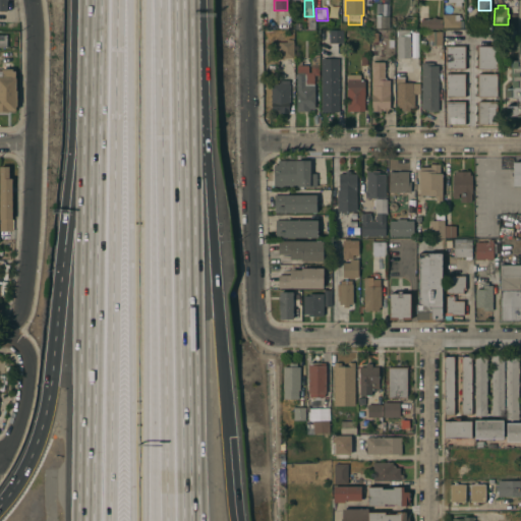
[(443,29),(443,15),(459,15),(459,20),(463,20),(463,29),(443,29)]
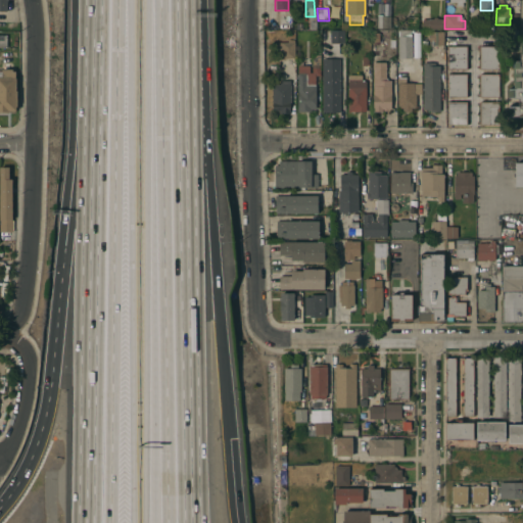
[(390,29),(377,29),(377,16),(390,16),(390,29)]
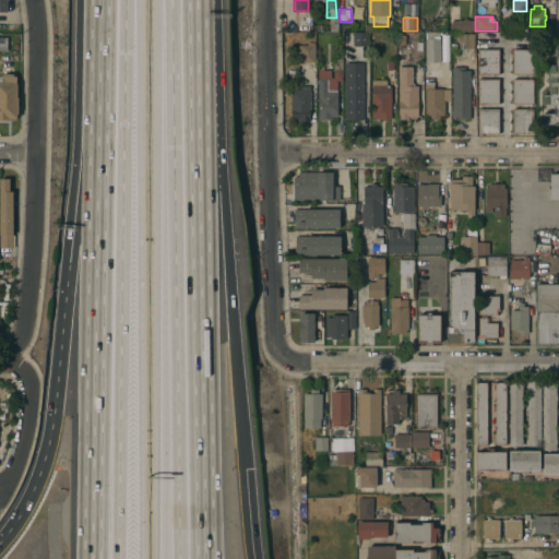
[(445,19),(445,30),(435,30),(435,19),(445,19)]
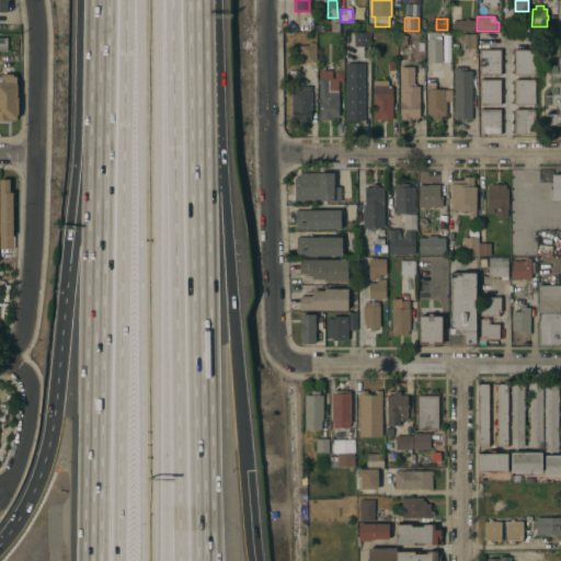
[(453,21),(465,21),(465,20),(469,20),(469,21),(476,21),(476,31),(453,31),(453,21)]
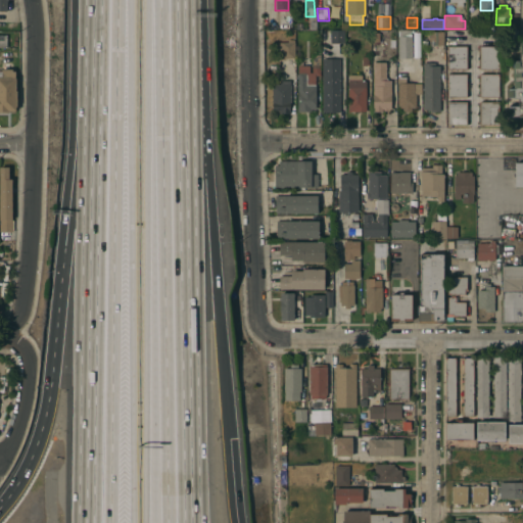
[(330,31),(343,30),(343,43),(330,43),(330,31)]
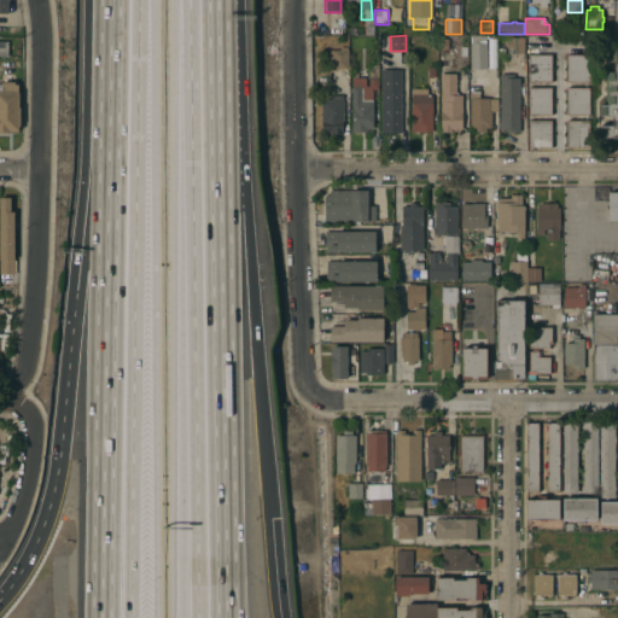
[(472,44),(471,36),(487,36),(488,70),(471,70),(471,44),(472,44)]
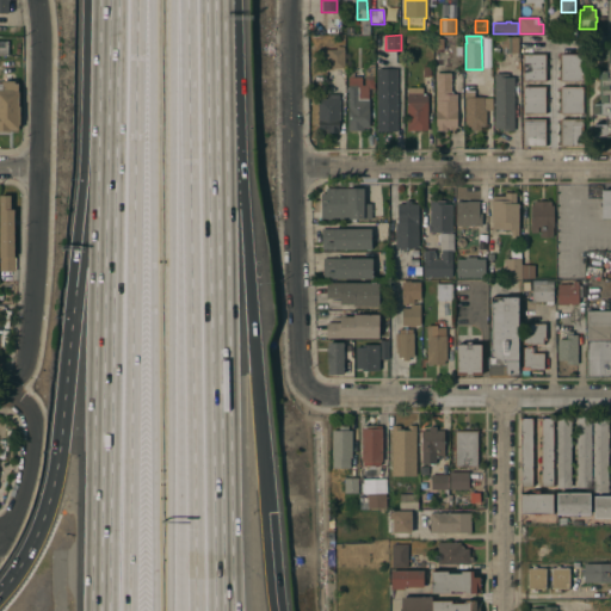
[(518,37),(519,54),(501,54),(501,37),(518,37)]
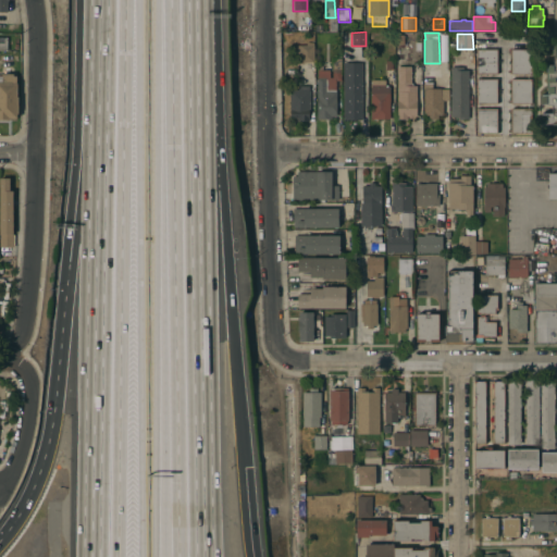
[(306,46),(306,42),(313,42),(313,63),(311,63),(311,64),(300,64),(300,62),(298,62),(298,56),(293,54),(293,46),(306,46)]
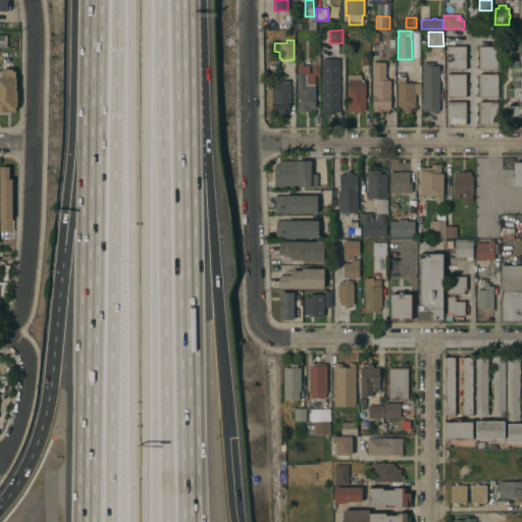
[(521,116),(507,116),(507,115),(505,115),(505,108),(507,108),(507,107),(517,107),(517,99),(507,99),(507,97),(505,97),(505,91),(507,91),(507,89),(511,89),(511,68),(512,68),(512,62),(518,62),(518,52),(516,52),(516,44),(518,44),(518,41),(521,41),(521,116)]
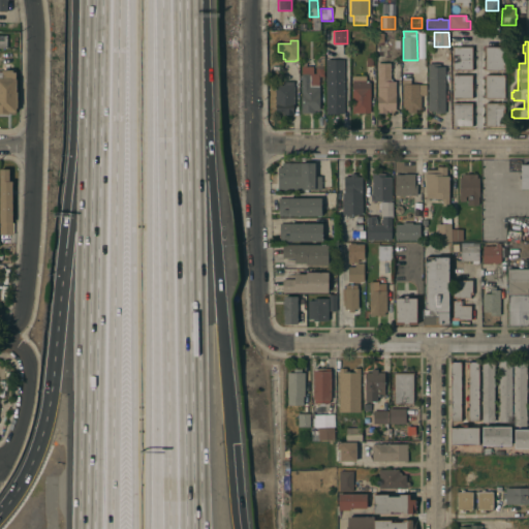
[(453,70),(453,48),(471,48),(472,48),(472,52),(471,52),(471,67),(473,67),(473,70),(471,70),(453,70)]
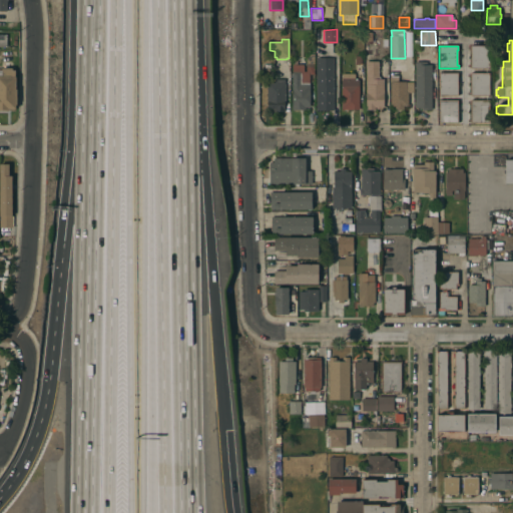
[(489,68),(470,68),(469,68),(469,64),(470,64),(470,49),(469,49),(469,46),(470,46),(489,46),(489,68)]
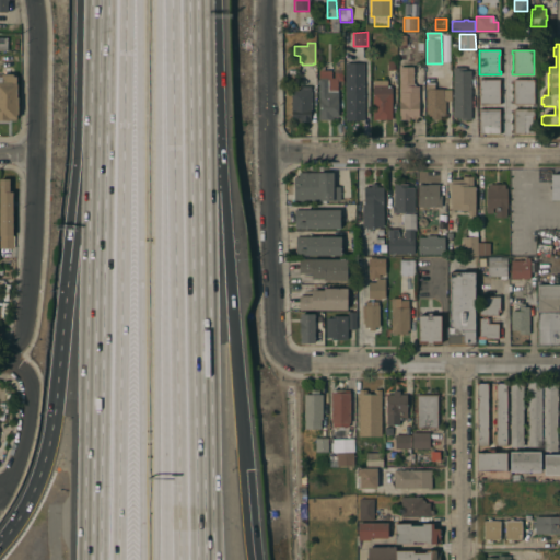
[(337,80),(338,116),(319,116),(318,71),(331,71),(331,79),(334,79),(334,59),(342,59),(342,71),(343,80),(337,80)]
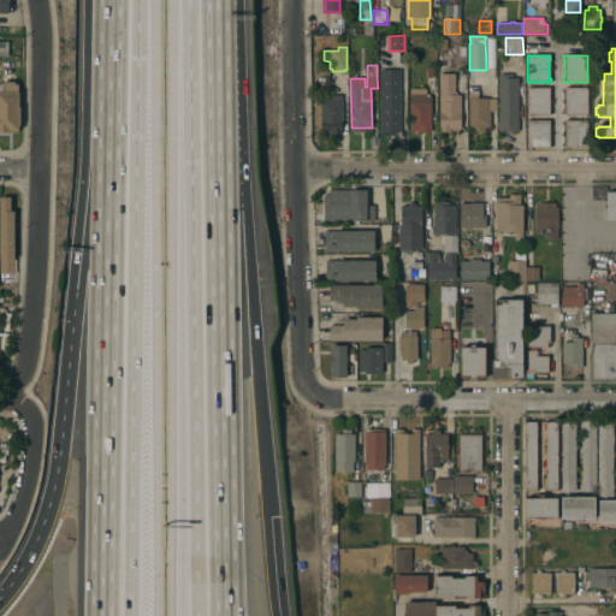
[(461,129),(456,129),(456,131),(451,131),(451,129),(450,129),(450,132),(439,132),(439,67),(446,67),(446,73),(454,73),(454,95),(461,95),(461,129)]
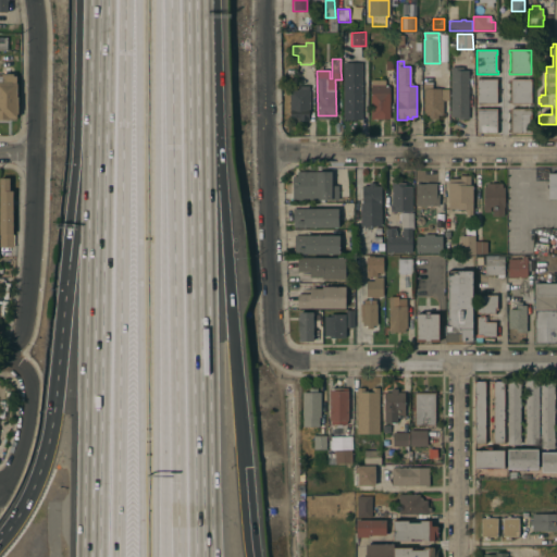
[(343,63),(361,63),(362,120),(344,120),(343,63)]
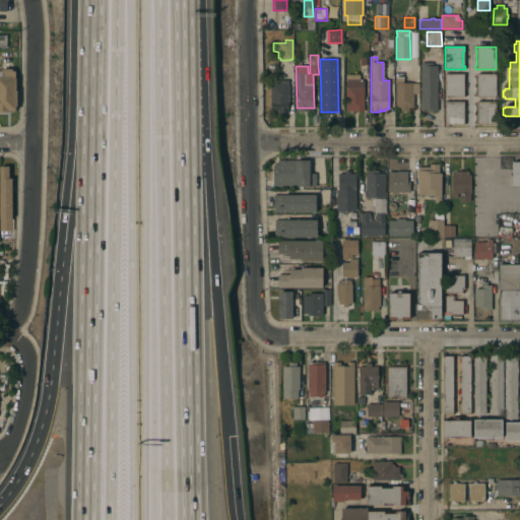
[(433,63),(433,66),(437,66),(437,112),(428,112),(428,110),(420,110),(420,63),(433,63)]
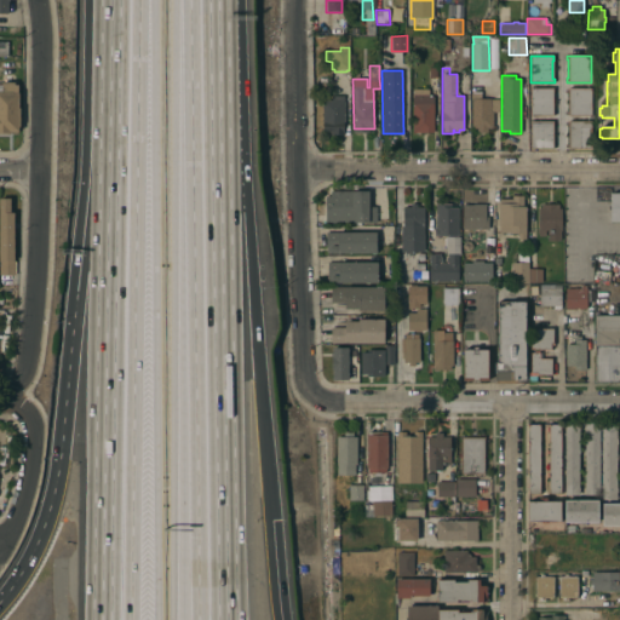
[(0,82),(13,82),(13,86),(17,86),(17,108),(19,108),(19,127),(17,127),(17,135),(0,135),(0,82)]
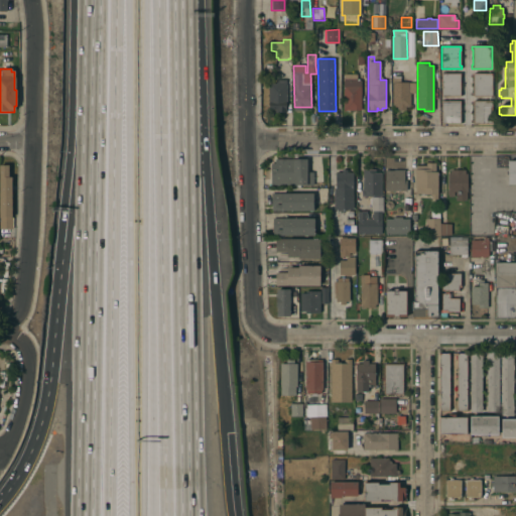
[(441,97),(441,74),(460,74),(461,74),(461,78),(460,78),(460,93),(461,93),(461,96),(460,96),(441,97)]
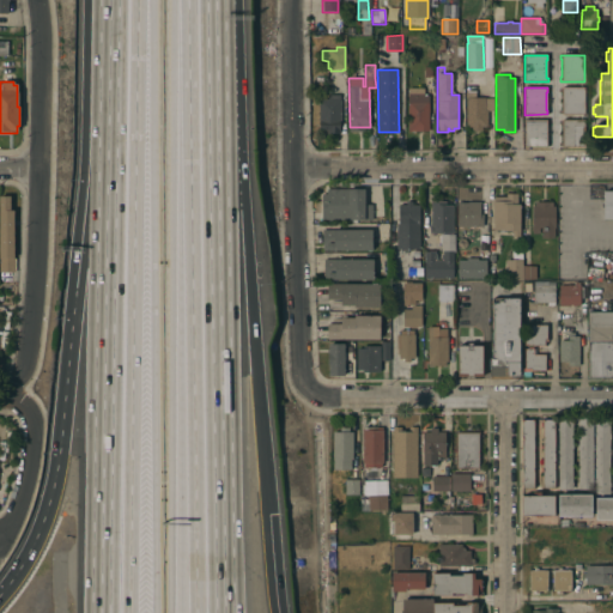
[(584,87),(584,114),(562,114),(560,114),(560,110),(562,110),(562,92),(560,92),(560,87),(562,87),(584,87)]
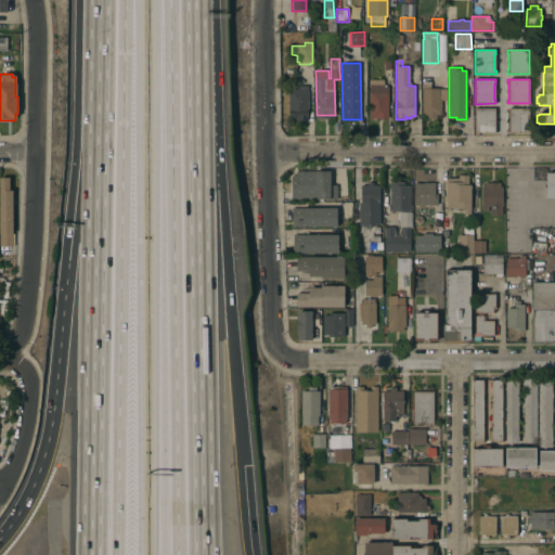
[(370,119),(369,88),(370,88),(370,80),(384,80),(384,86),(386,86),(386,87),(388,87),(388,119),(370,119)]
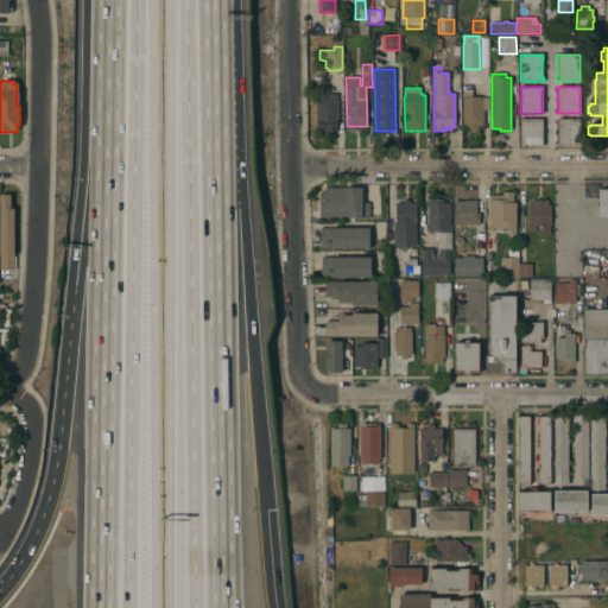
[(464,97),(464,93),(472,93),(472,96),(481,96),(481,97),(489,97),(489,111),(483,111),(483,126),(477,126),(477,131),(468,131),(468,126),(462,126),(462,97),(464,97)]
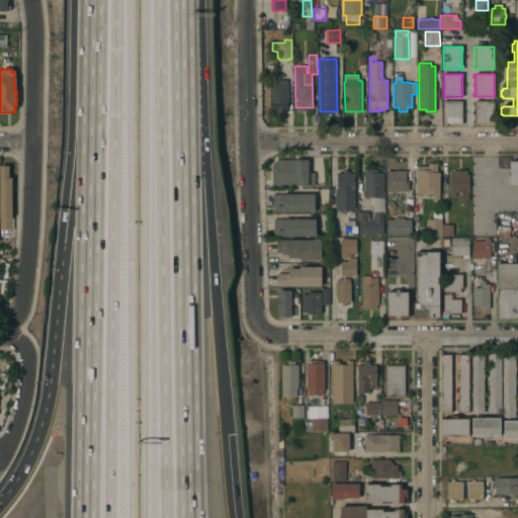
[(287,109),(269,109),(269,84),(278,84),(278,80),(287,80),(287,109)]
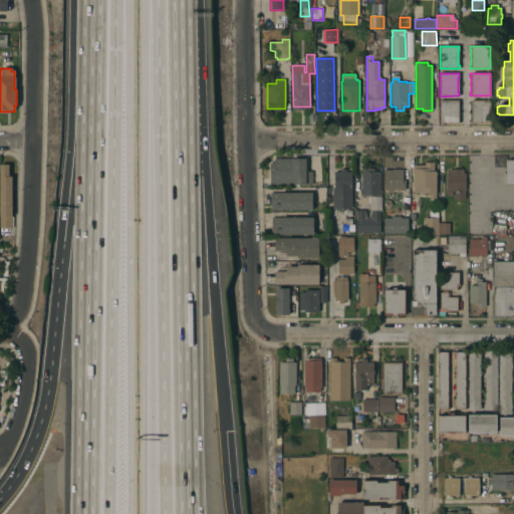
[(440,123),(440,100),(458,100),(458,101),(460,101),(460,104),(458,104),(458,119),(459,119),(459,122),(458,122),(458,123),(440,123)]
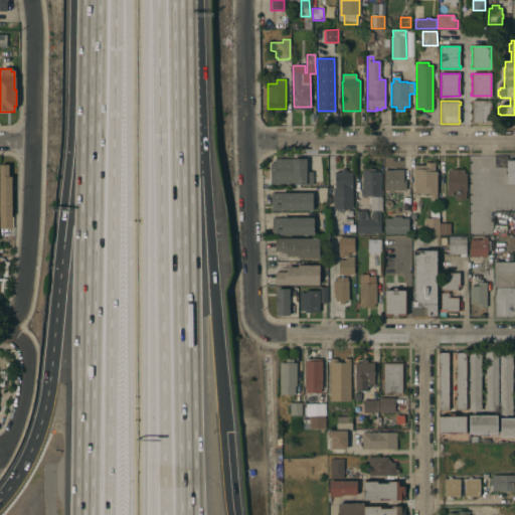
[(472,101),(491,101),(491,124),(472,124),(471,124),(471,120),(472,120),(472,105),(471,105),(471,102),(472,102),(472,101)]
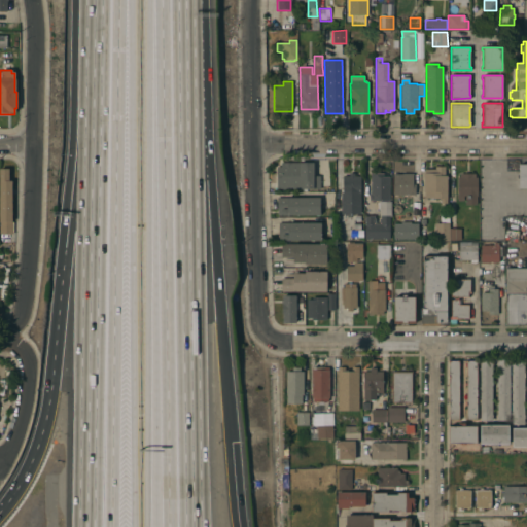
[(276,167),(281,167),(281,162),(313,162),(313,176),(320,176),(319,189),(276,188),(276,167)]
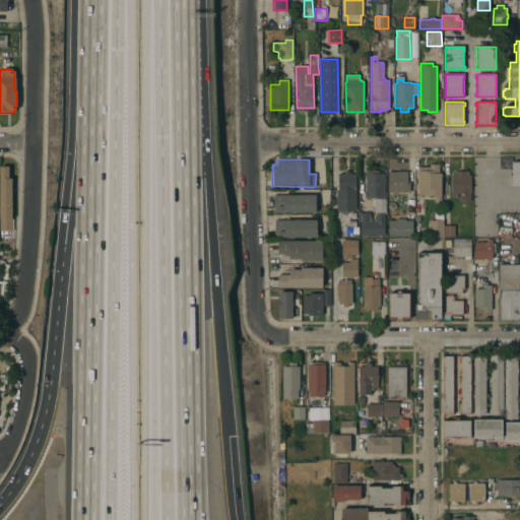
[(519,159),(510,160),(510,186),(519,185),(519,159)]
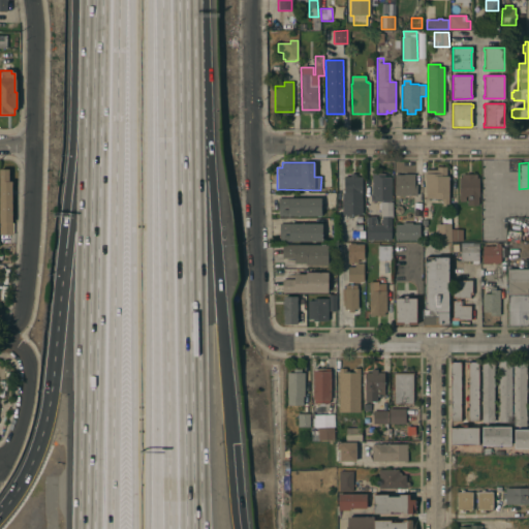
[(448,204),(442,204),(442,198),(426,198),(426,169),(436,169),(436,167),(446,167),(446,176),(448,176),(448,204)]
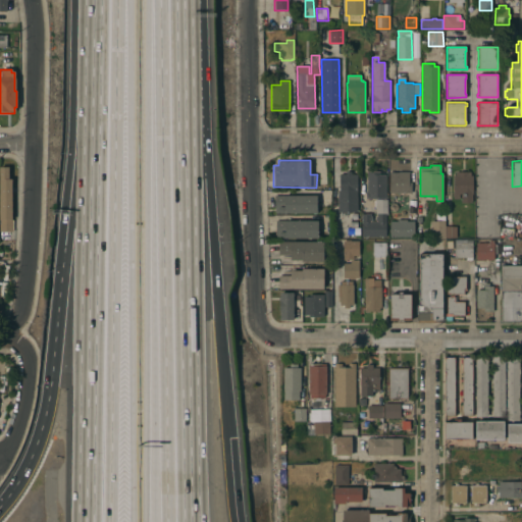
[(0,166),(7,166),(7,178),(10,178),(10,231),(0,231),(0,166)]
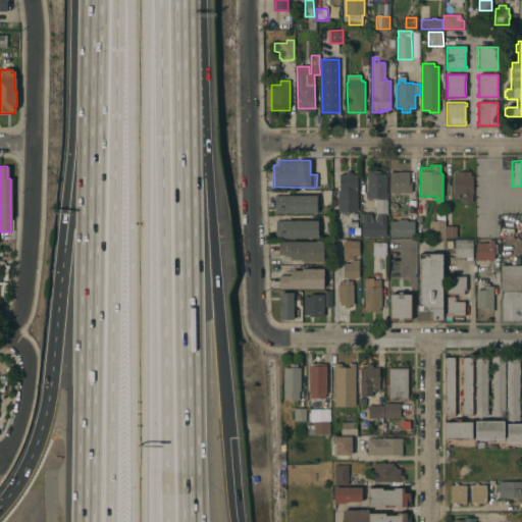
[(357,211),(337,212),(337,189),(340,189),(340,174),(346,174),(346,171),(351,171),(351,174),(357,174),(357,211)]
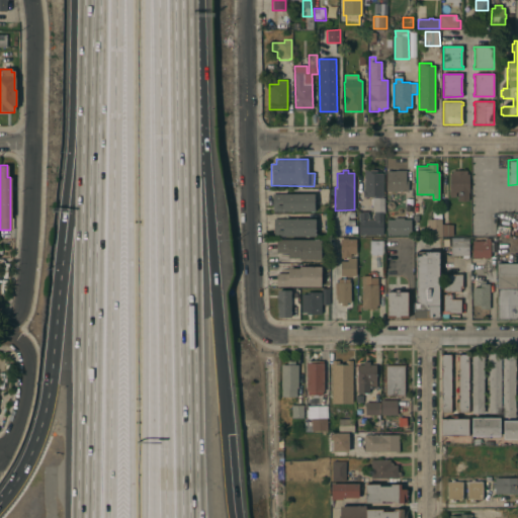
[(382,197),(362,197),(362,189),(363,189),(363,170),(376,170),(376,173),(382,173),(382,197)]
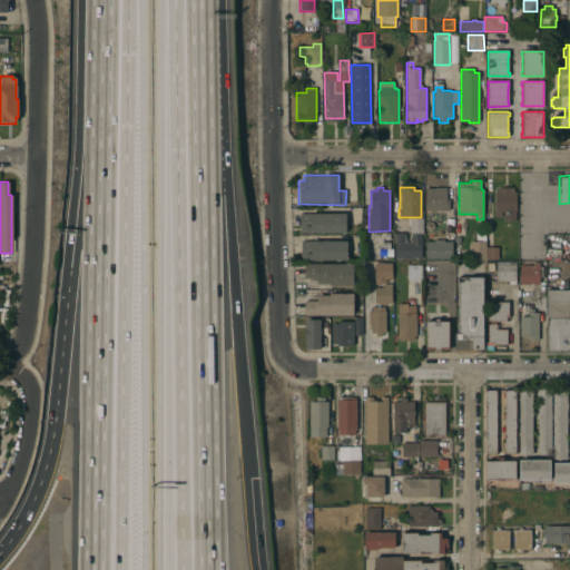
[(517,213),(516,213),(516,220),(503,220),(503,212),(501,212),(501,217),(494,217),(494,192),(498,192),(498,187),(513,187),(513,192),(517,192),(517,213)]
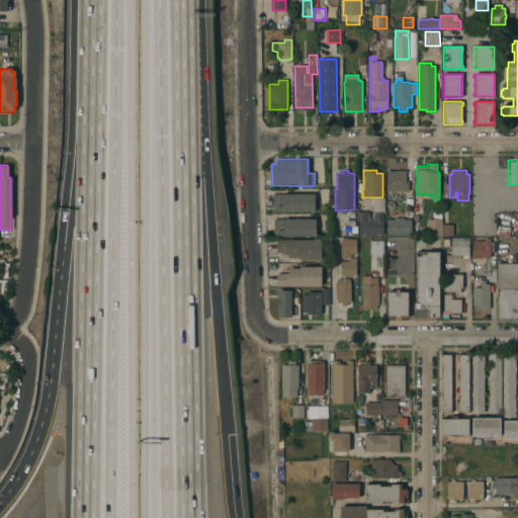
[(406,171),(405,181),(408,181),(408,191),(385,191),(386,171),(406,171)]
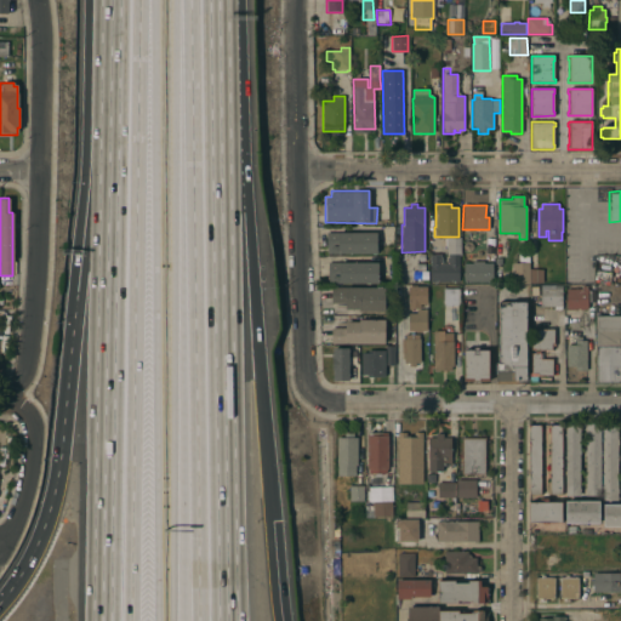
[(376,232),(376,254),(326,254),(326,233),(376,232)]
